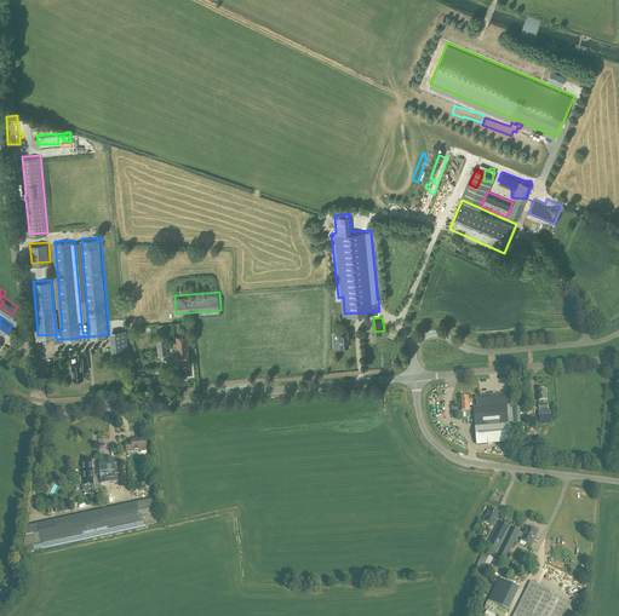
[(9,330),(16,335),(19,330),(12,324),(9,330)]
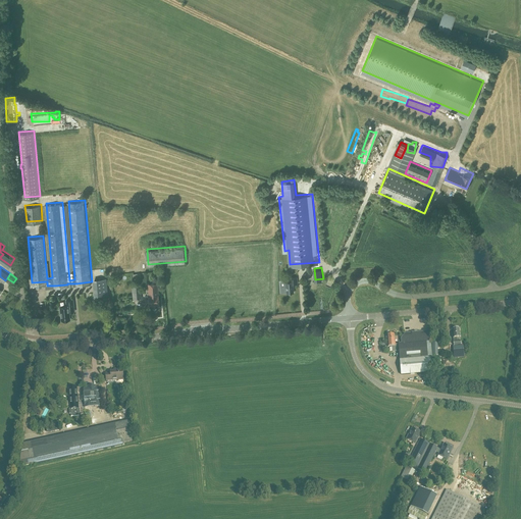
[(290,275),(291,279),(287,279),(288,291),(295,290),(294,281),(298,280),(298,274),(290,275)]
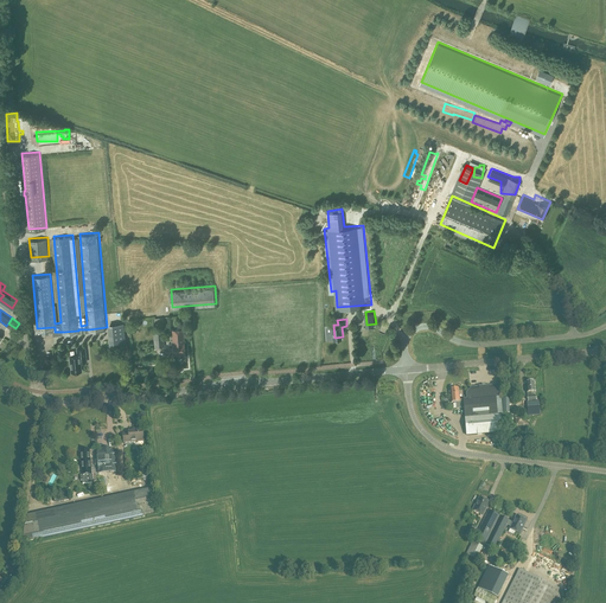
[(123,321),(110,322),(113,346),(126,345),(123,321)]
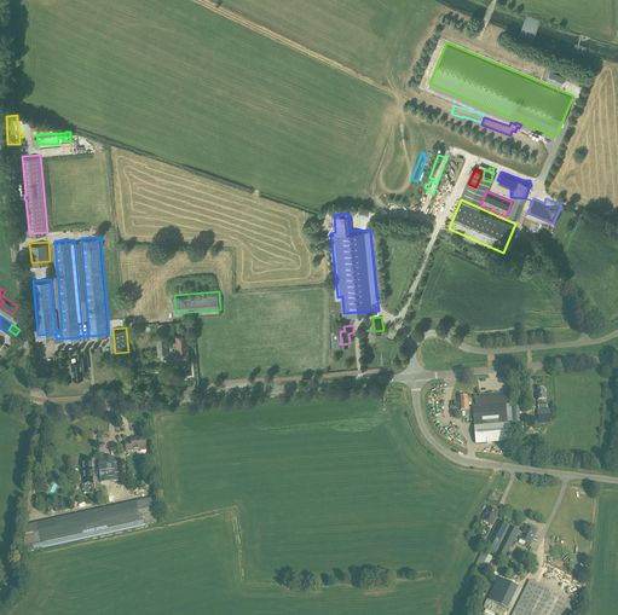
[(189,346),(188,332),(177,334),(177,344),(177,347),(178,349),(177,350),(178,355),(178,359),(190,358),(190,354),(190,349),(189,349),(189,346)]
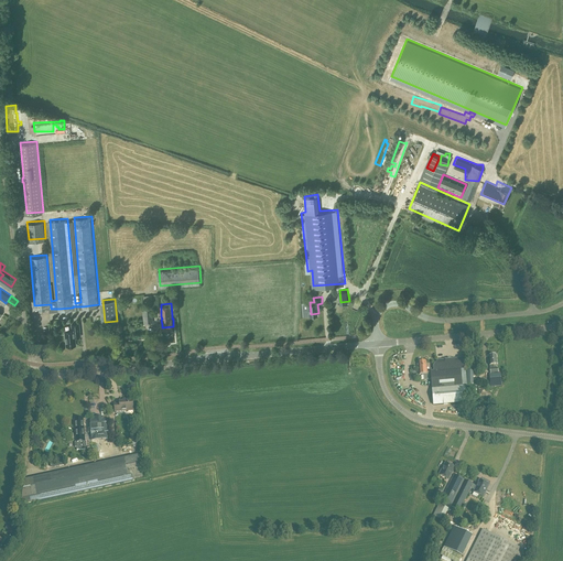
[(144,321),(154,320),(153,304),(143,305),(144,321)]
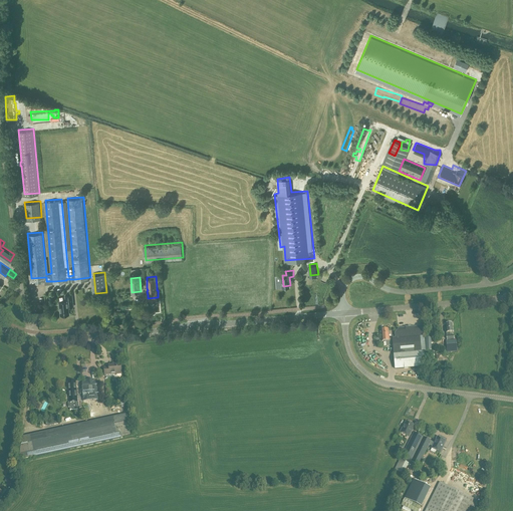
[(74,302),(73,292),(66,293),(67,299),(65,299),(65,300),(60,300),(61,312),(70,312),(69,304),(70,304),(70,303),(74,302)]
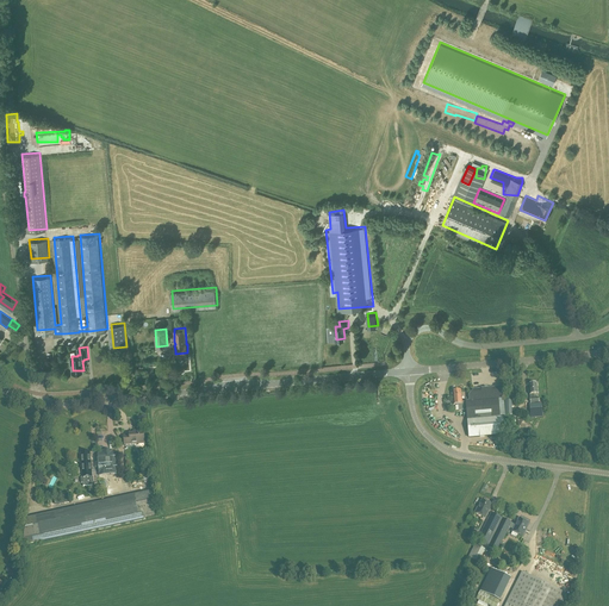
[(530,401),(532,411),(544,410),(542,400),(540,400),(540,399),(540,394),(536,394),(535,391),(539,391),(538,381),(530,381),(530,392),(532,394),(530,394),(532,400),(532,401),(530,401)]
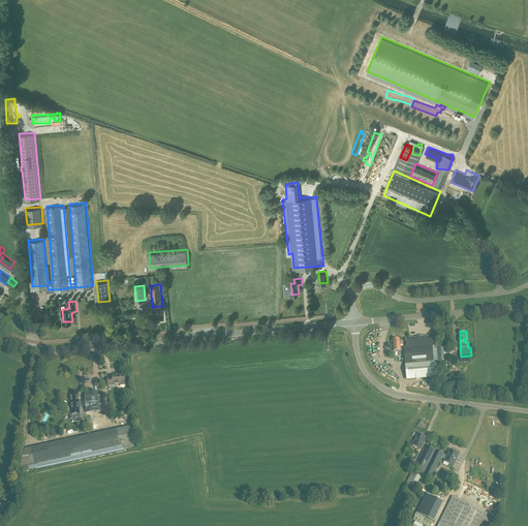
[(405,345),(405,346),(402,346),(402,348),(397,348),(397,349),(398,349),(399,353),(405,353),(407,377),(439,374),(437,359),(439,359),(436,333),(411,335),(407,340),(408,345),(405,345)]
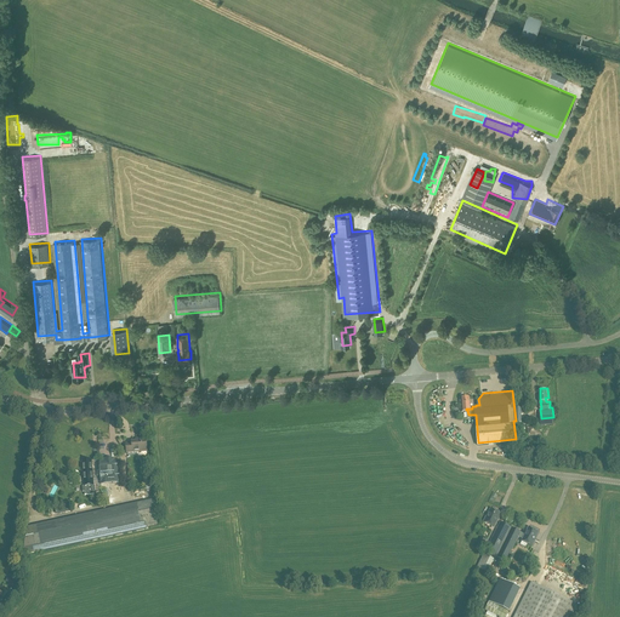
[(462,409),(466,409),(472,409),(472,406),(471,394),(461,395),(462,409)]
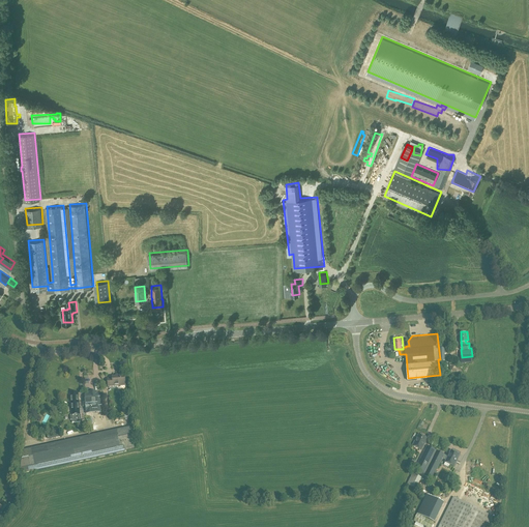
[(113,375),(113,376),(109,376),(109,384),(126,383),(125,372),(117,372),(117,374),(113,375)]
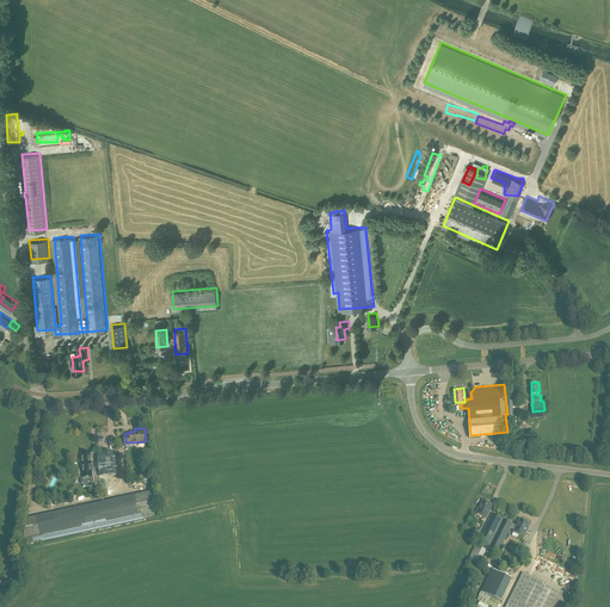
[(99,451),(100,474),(119,472),(118,450),(114,450),(114,447),(104,448),(104,451),(99,451)]
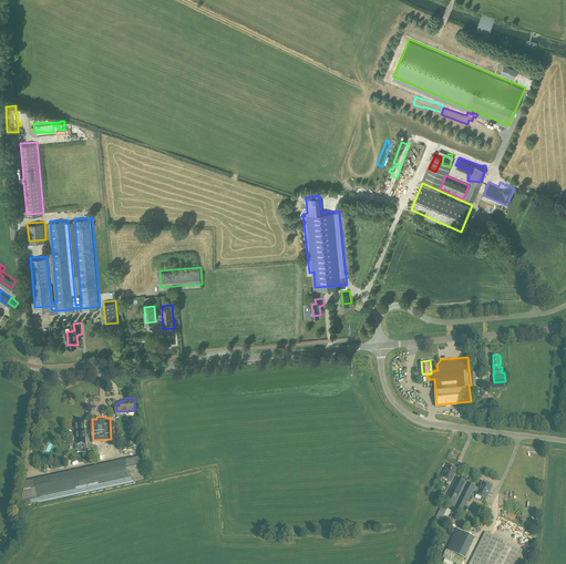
[(76,418),(78,441),(75,441),(76,447),(79,447),(79,450),(86,449),(86,445),(89,445),(89,441),(86,441),(84,418),(76,418)]
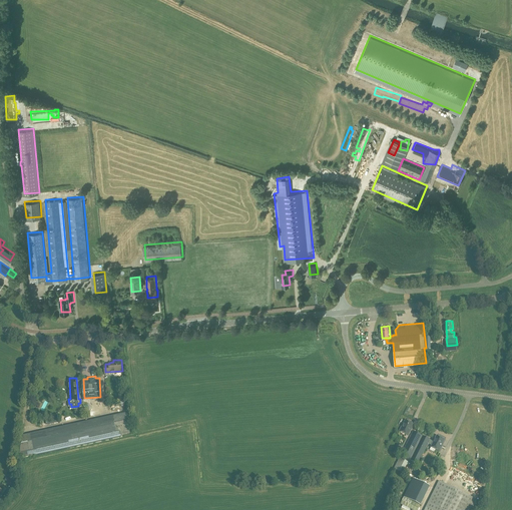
[(121,433),(131,431),(127,411),(61,425),(61,424),(56,425),(56,426),(23,434),(19,457),(121,434),(121,433)]
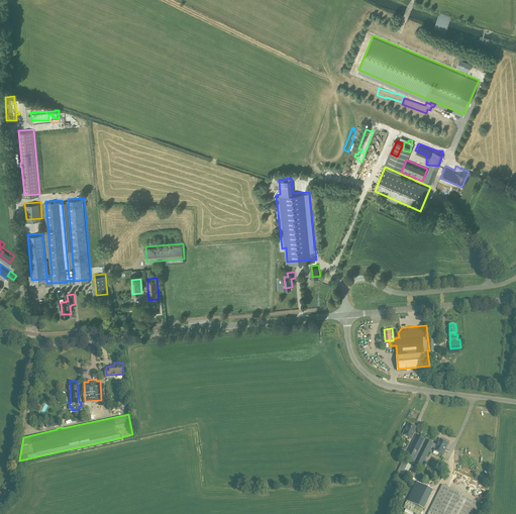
[(412,436),(417,425),(409,421),(408,425),(407,425),(403,432),(412,436)]
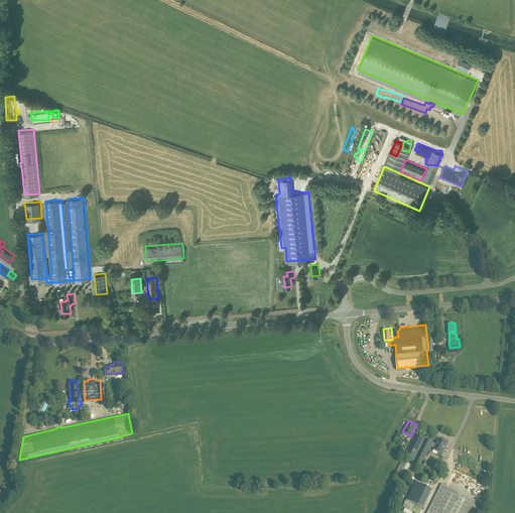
[(413,460),(425,436),(416,431),(408,447),(409,447),(405,456),(413,460)]
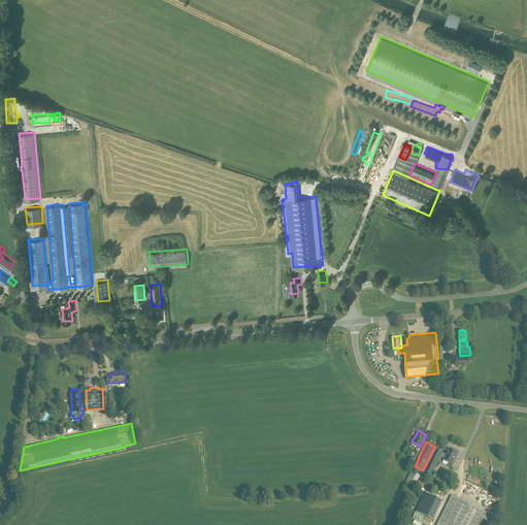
[(431,474),(441,454),(443,451),(443,450),(435,447),(423,470),(431,474)]
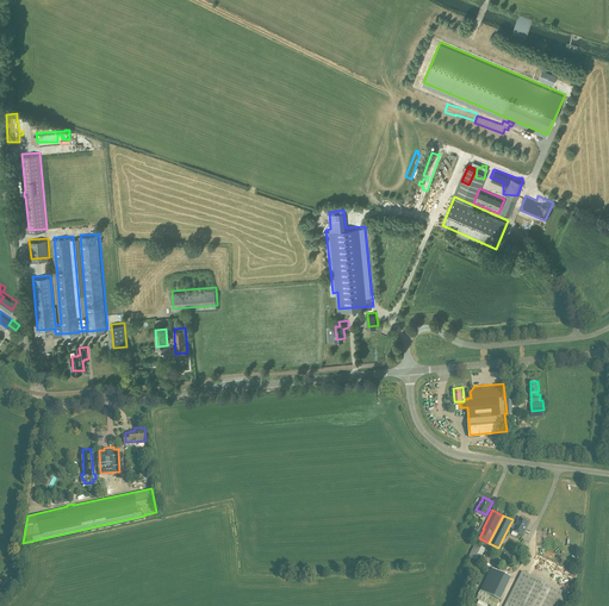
[(513,520),(510,524),(515,526),(514,529),(524,533),(527,529),(526,528),(530,520),(521,516),(517,522),(513,520)]
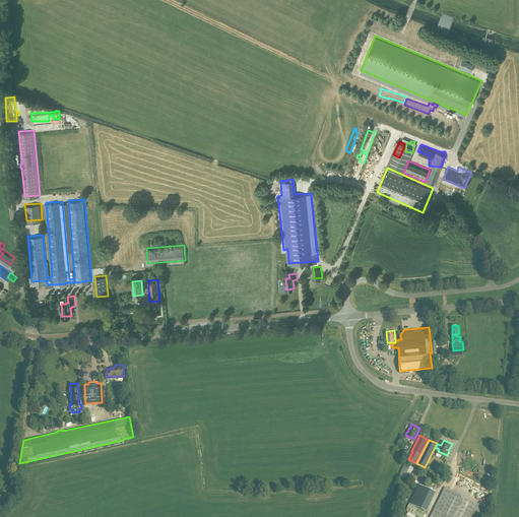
[(403,466),(400,473),(407,477),(411,470),(403,466)]
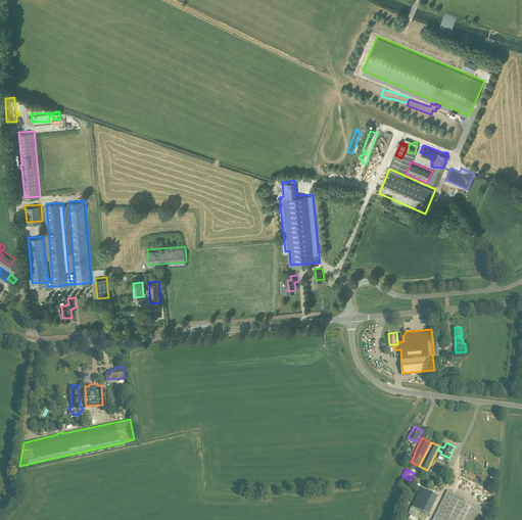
[(438,493),(421,485),(413,504),(429,512),(438,493)]
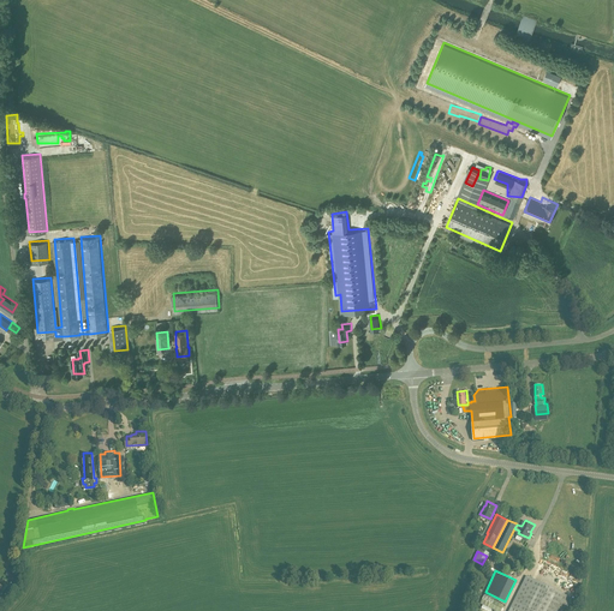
[(564,610),(573,595),(528,574),(508,610),(564,610)]
